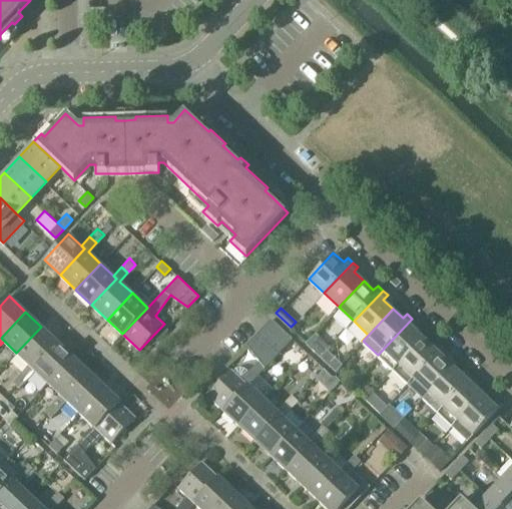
[(207,395),(223,411),(293,338),(272,318),(246,344),(260,361),(239,376),(231,368),(207,395)]
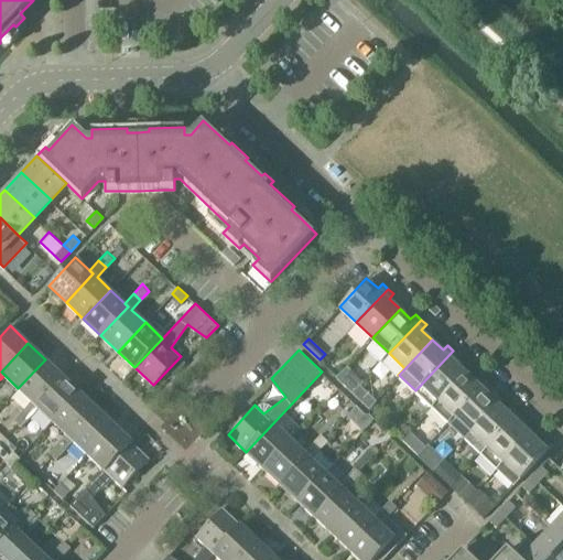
[(453,351),(415,390),(431,406),(465,370),(454,361),(458,355),(453,351)]
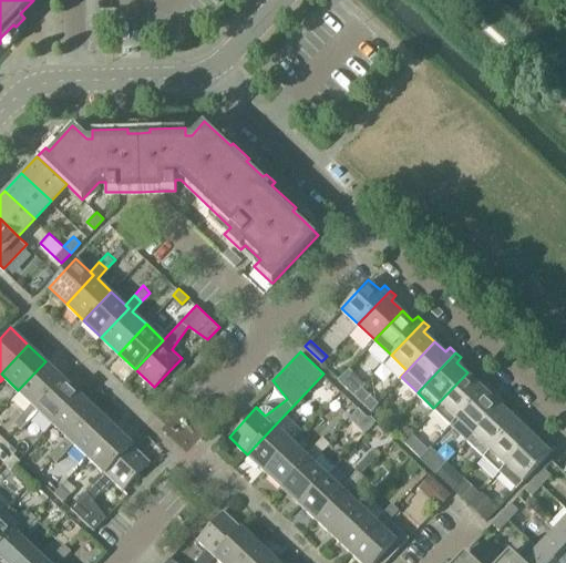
[(45,361),(18,390),(32,403),(23,412),(30,419),(39,410),(35,407),(63,378),(45,361)]
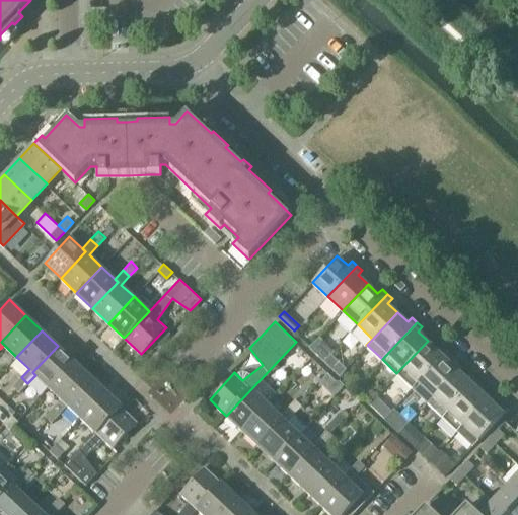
[(323,359),(330,352),(334,349),(319,335),(309,346),(323,359)]
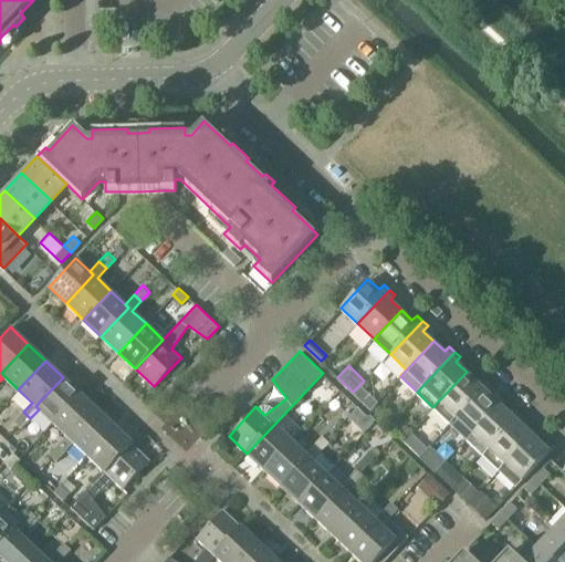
[(467,372),(432,407),(449,423),(488,383),(482,377),(478,382),(467,372)]
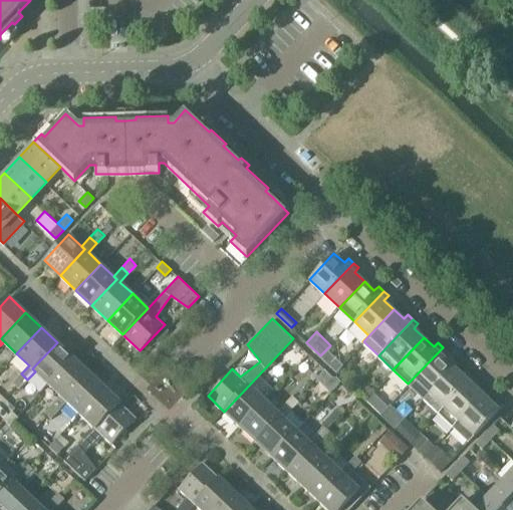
[(72,356),(57,342),(32,368),(35,371),(48,383),(72,356)]
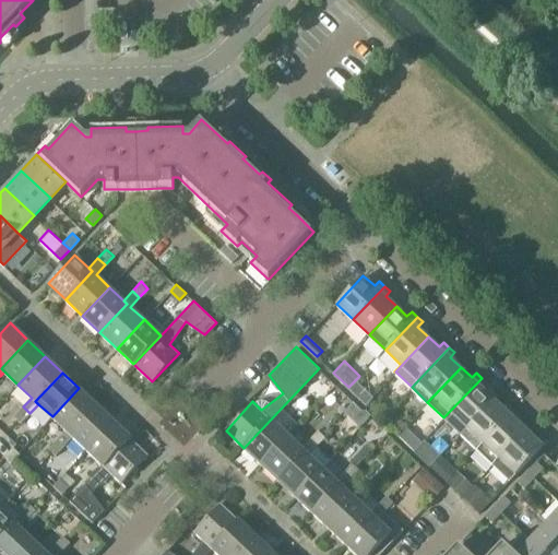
[(487,382),(482,378),(443,417),(460,433),(494,398),(483,388),(487,382)]
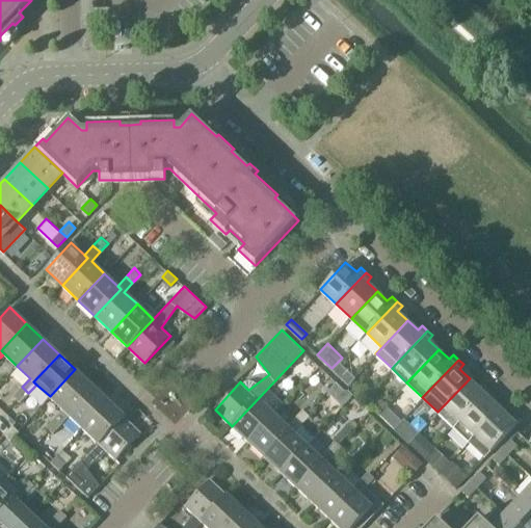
[(355,376),(339,361),(332,368),(348,384),(355,376)]
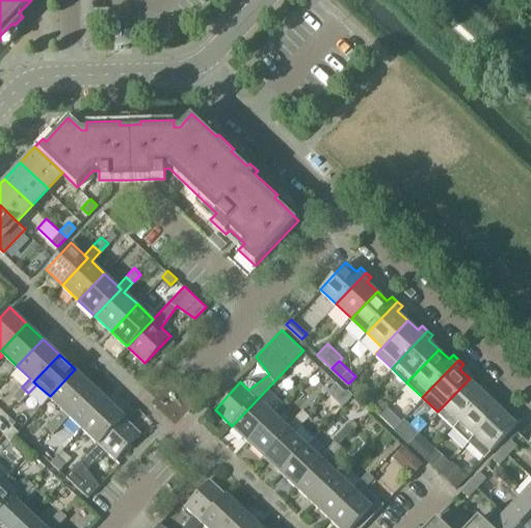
[(75,369),(50,396),(62,408),(54,417),(61,423),(70,415),(65,412),(91,385),(75,369)]
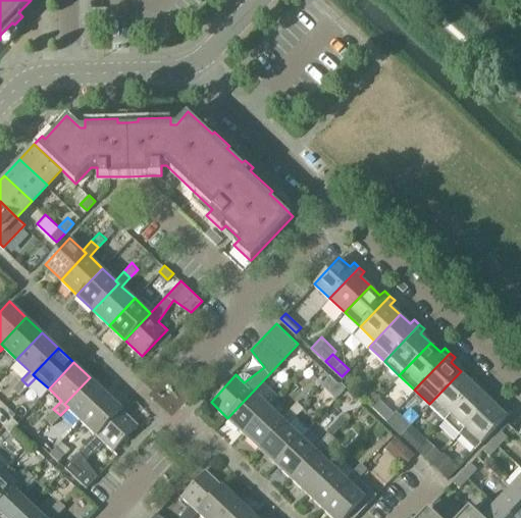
[(470,380),(461,371),(429,404),(445,418),(480,381),(475,376),(470,380)]
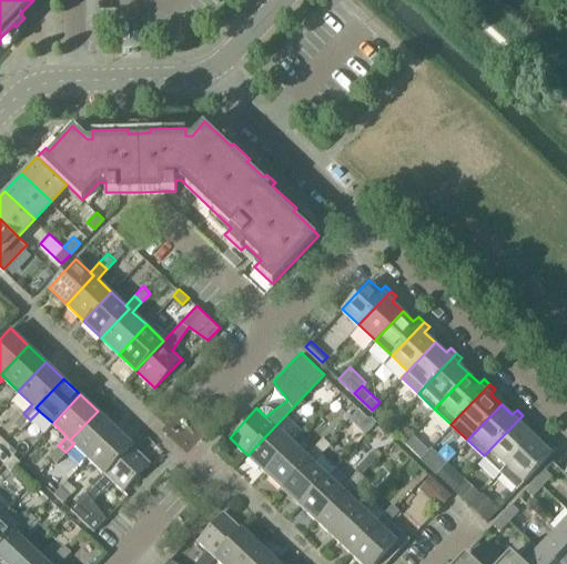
[(358,408),(350,416),(365,432),(376,420),(372,415),(367,415),(358,408)]
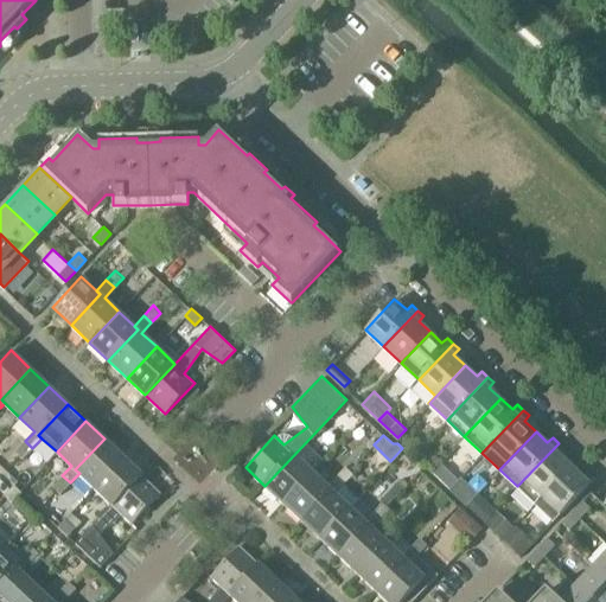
[(123,456),(104,439),(75,469),(80,473),(94,487),(123,456)]
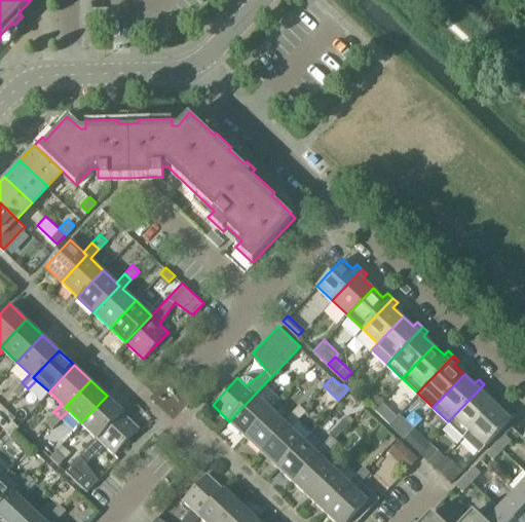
[(28,388),(22,382),(13,390),(21,397),(28,388)]
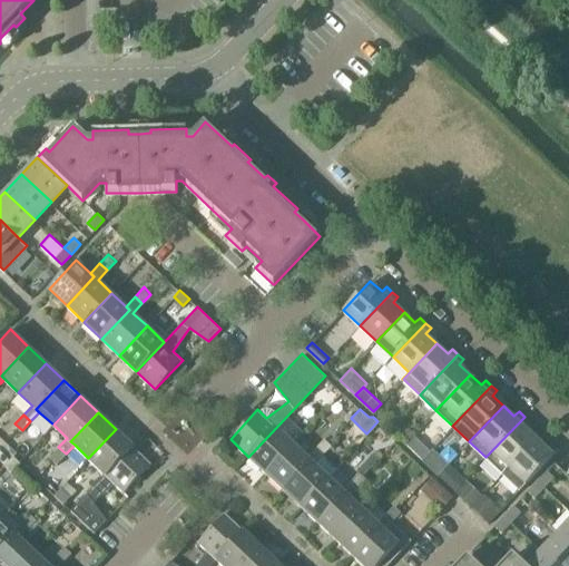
[(287,416),(248,457),(265,472),(293,442),(304,431),(287,416)]
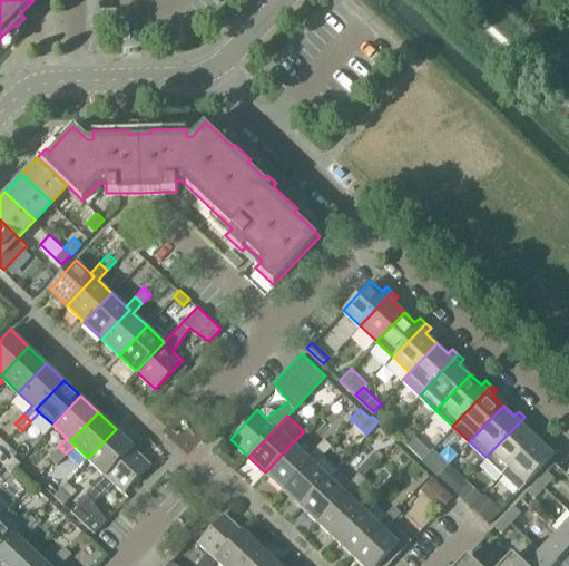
[(525,417),(486,457),(502,472),(536,437),(525,427),(530,422),(525,417)]
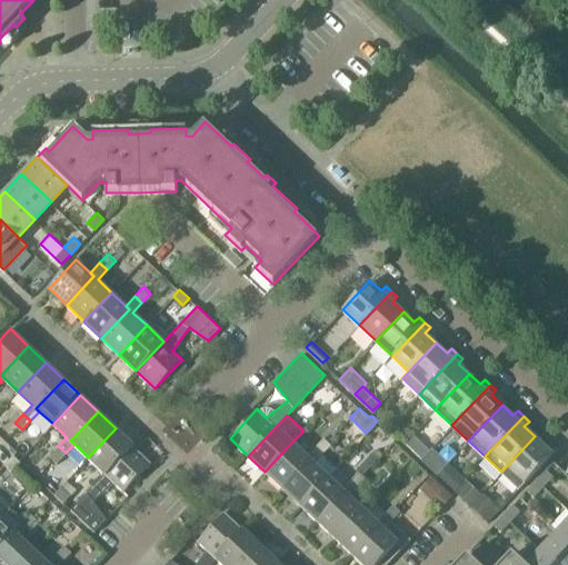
[(132,444),(116,428),(88,457),(105,473),(132,444)]
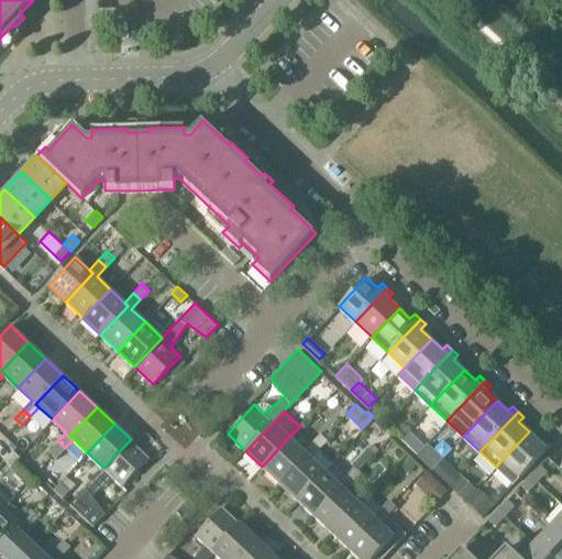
[(540,441),(529,431),(496,467),(513,483),(551,442),(544,437),(540,441)]
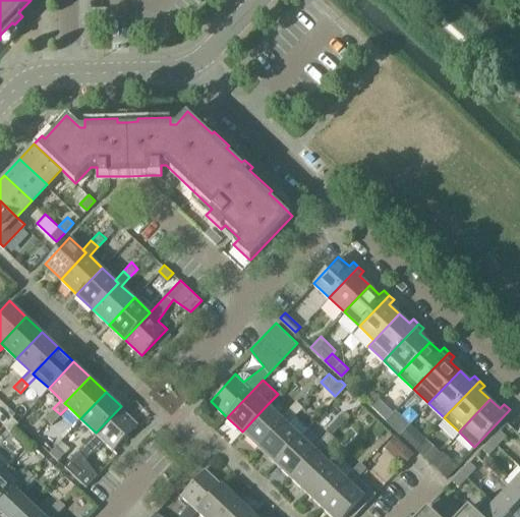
[(296,400),(288,408),(295,414),(303,406),(296,400)]
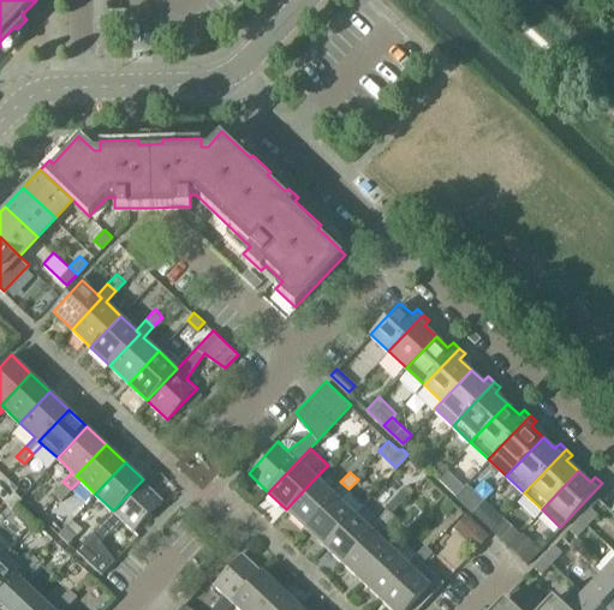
[(316,477),(286,509),(305,527),(335,495),(332,491),(316,477)]
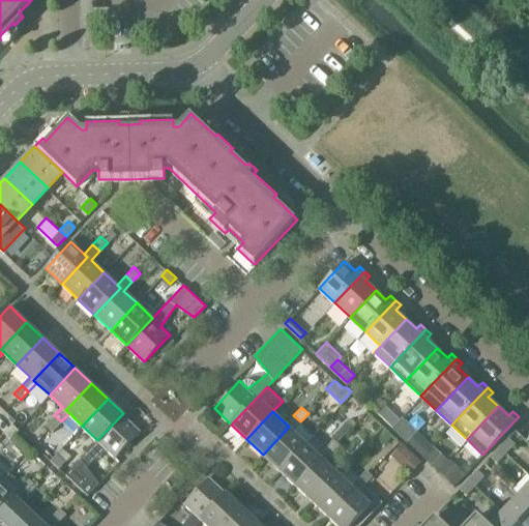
[(123,413),(97,440),(66,473),(88,494),(99,483),(86,465),(107,449),(115,457),(141,430),(123,413)]
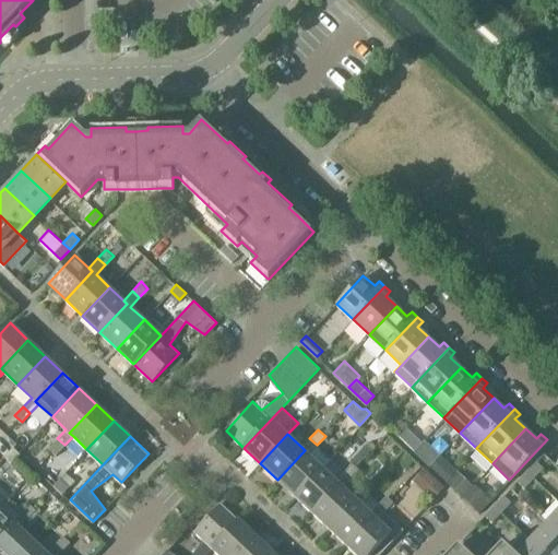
[(64,445),(57,438),(49,448),(56,455),(64,445)]
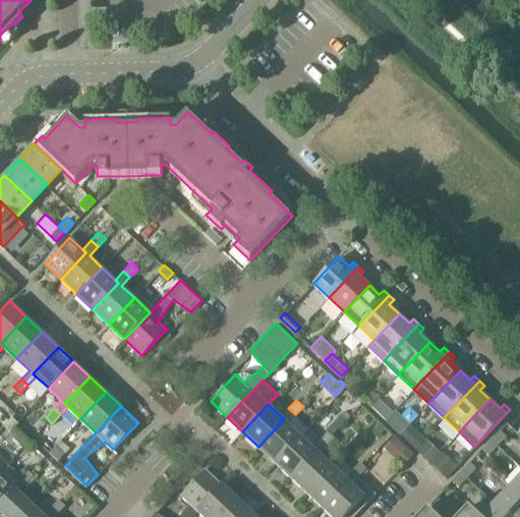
[(284,419),(258,447),(275,461),(308,426),(295,414),(288,408),(281,416),(284,419)]
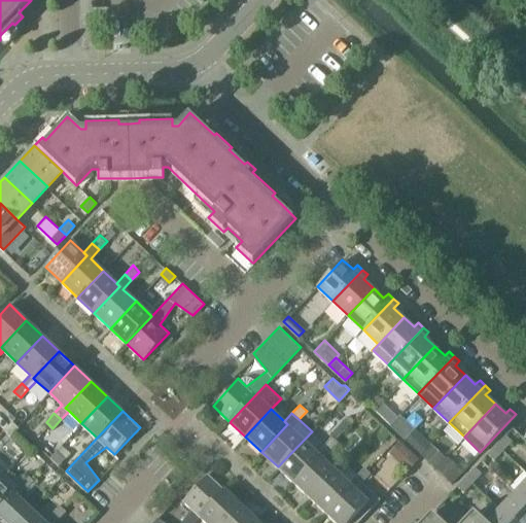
[(12,421),(4,429),(10,436),(19,426),(12,421)]
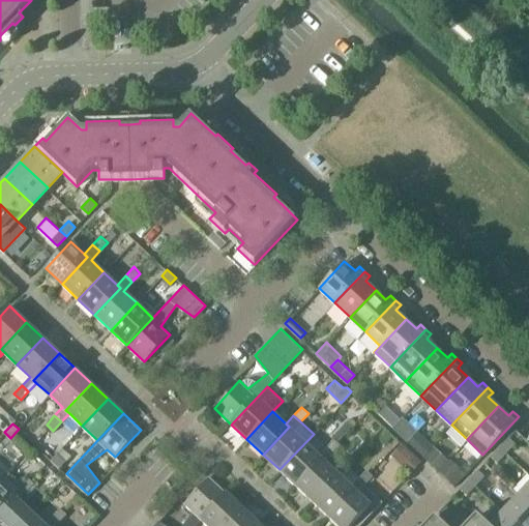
[(407,428),(402,434),(408,440),(414,434),(418,430),(417,430),(416,431),(410,426),(407,428)]
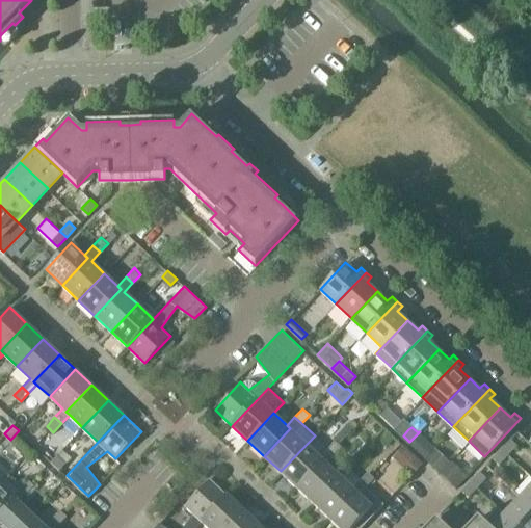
[(416,436),(409,442),(416,448),(422,454),(425,456),(427,454),(431,449),(434,446),(420,431),(416,436)]
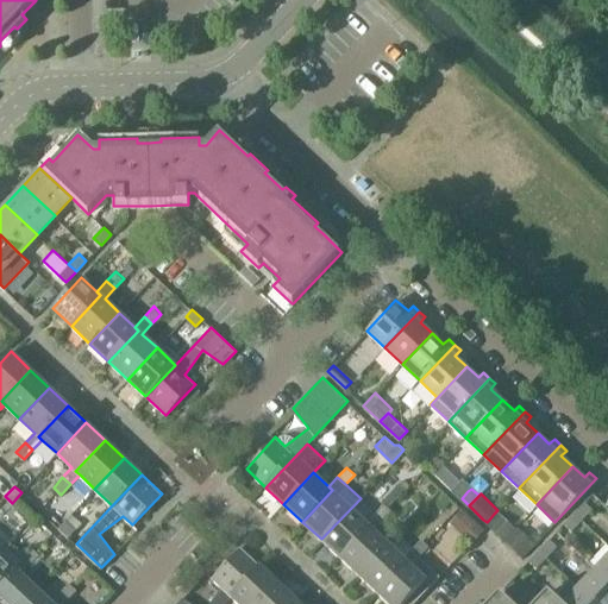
[(361,498),(321,539),(340,557),(369,526),(365,522),(375,513),(375,511),(361,498)]
